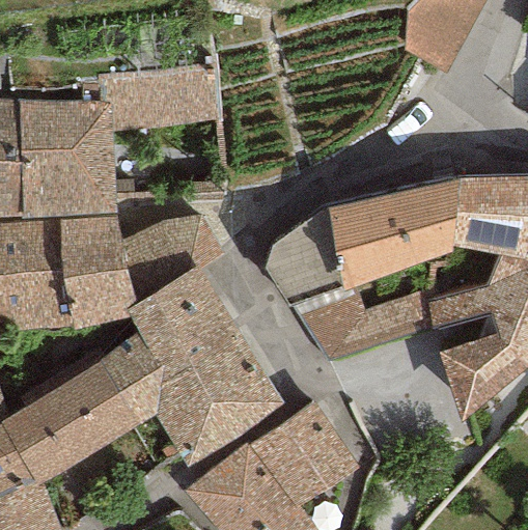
[(413,0),(407,6),(409,39),(424,48),(449,61),(480,0),(413,0)]
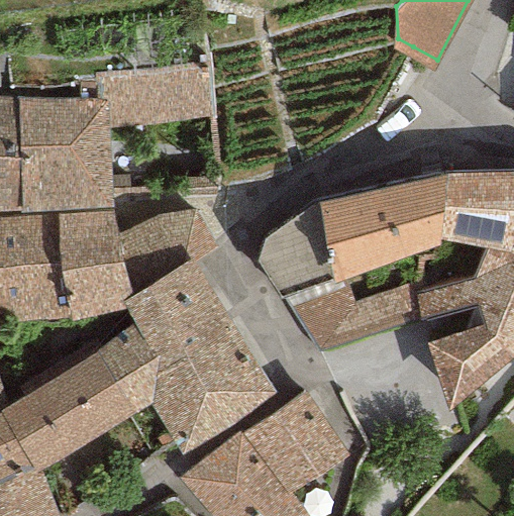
[(208,60),(93,71),(97,100),(17,97),(22,212),(113,204),(109,128),(212,117),(208,60)]
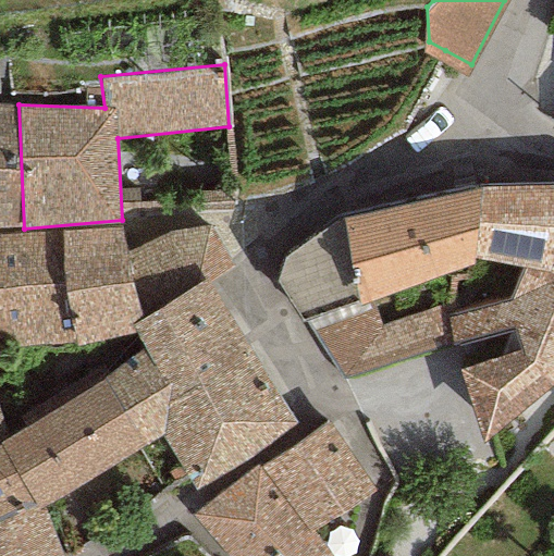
[(19,104),(0,102),(0,229),(24,229),(19,104)]
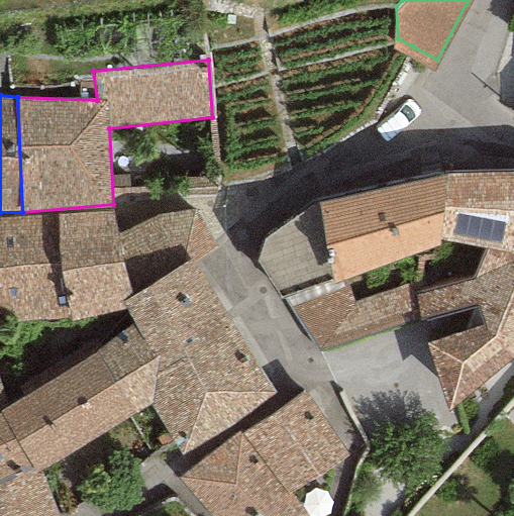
[(513,171),(445,172),(442,237),(489,244),(474,278),(418,292),(422,321),(480,306),(486,322),(427,342),(449,411),(513,358),(513,171)]
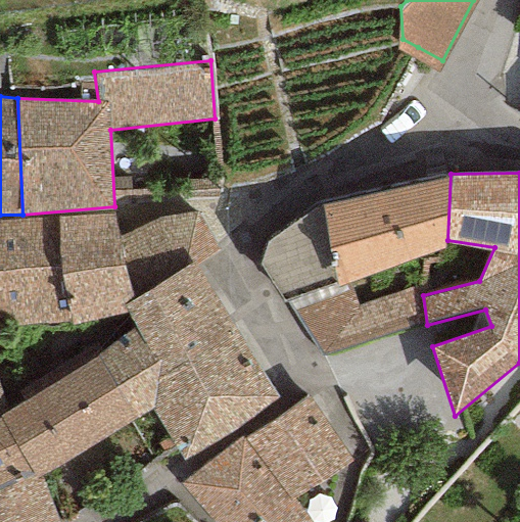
[(446,248),(447,240),(451,174),(325,202),(339,285),(352,280),(446,248)]
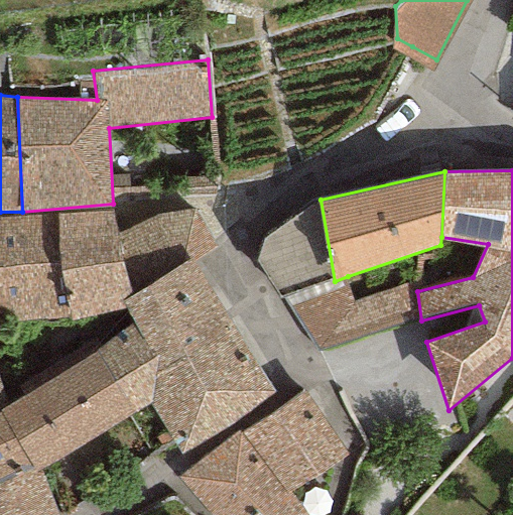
[(280,297),(284,294),(335,281),(321,200),(265,240),(257,261),(280,297)]
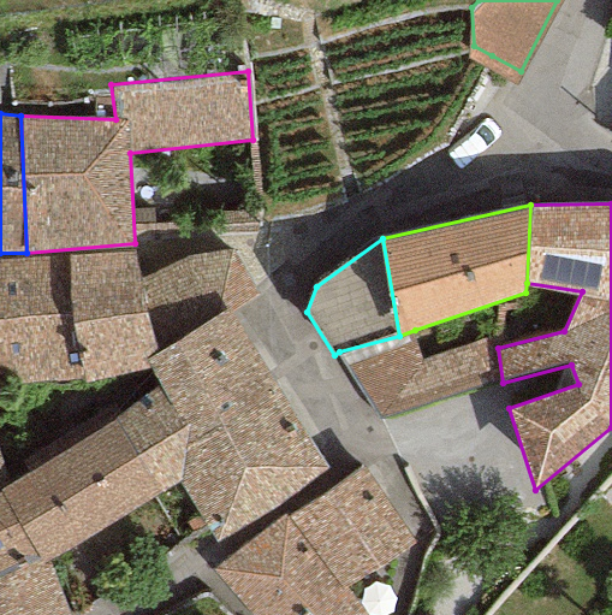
[(188,254),(142,278),(158,352),(231,307),(235,314),(260,295),(233,247),(188,254)]
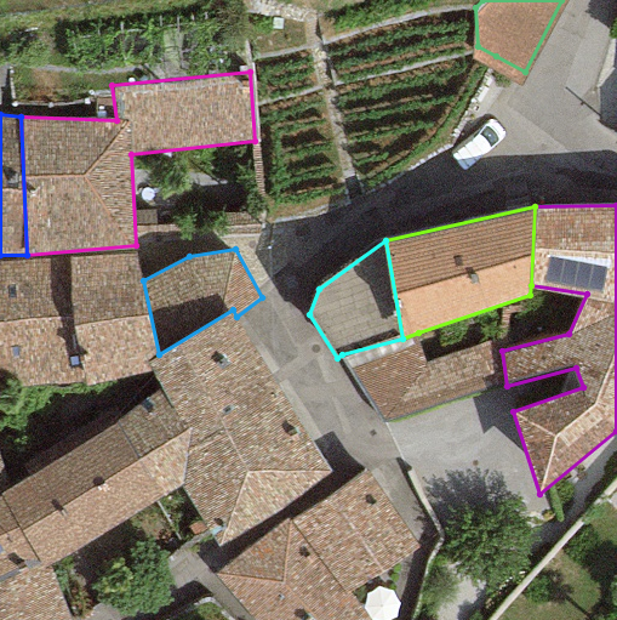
[(0,260),(0,387),(89,385),(153,370),(148,363),(159,354),(143,280),(137,254),(70,259),(0,260)]
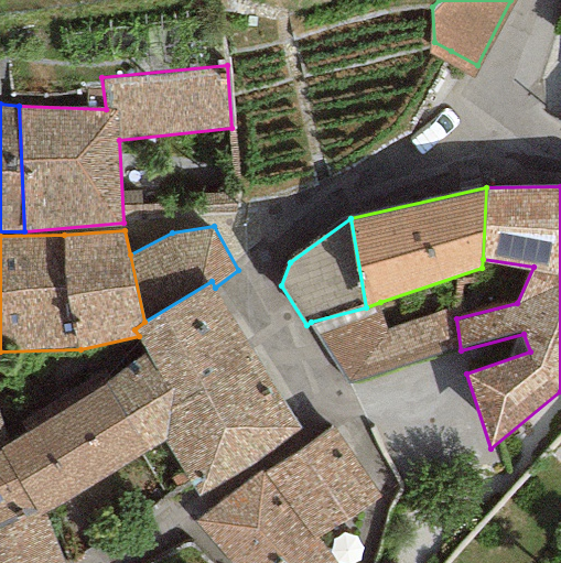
[(198,497),(303,429),(215,288),(212,281),(144,322),(135,329),(139,336),(148,356),(108,386),(151,453),(165,441),(198,497)]
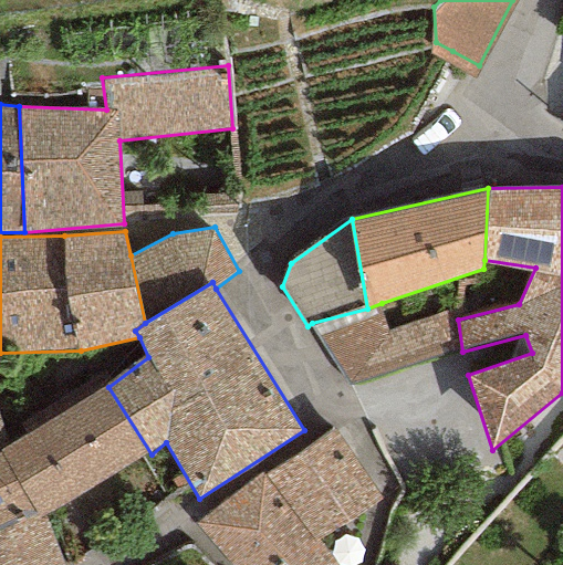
[(458,320),(454,310),(391,328),(382,303),(367,309),(312,323),(351,382),(462,352),(458,320)]
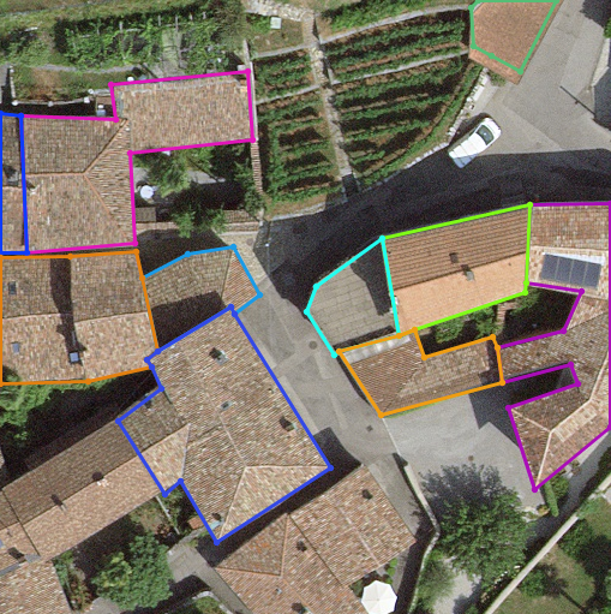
[(48,560),(165,494),(118,421),(12,486),(3,493),(0,493),(0,572),(39,552),(48,560)]
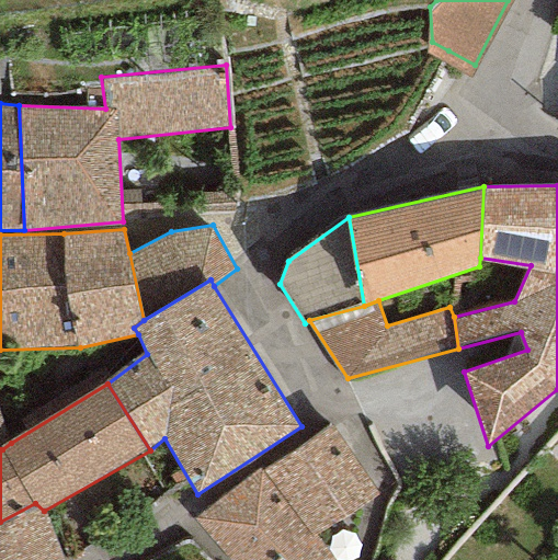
[(0,449),(2,449),(11,443),(0,410),(0,449)]
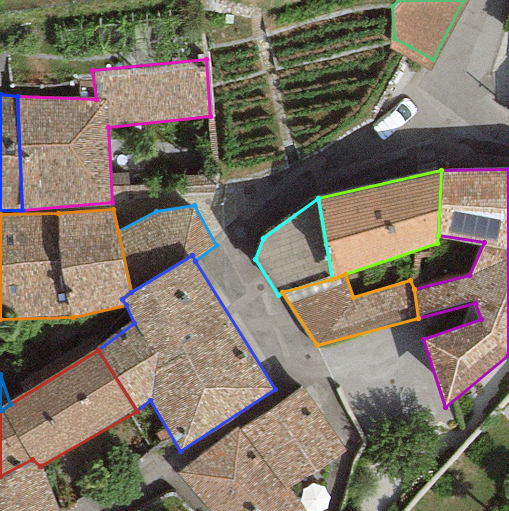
[(288,492),(345,450),(304,386),(241,431),(288,492)]
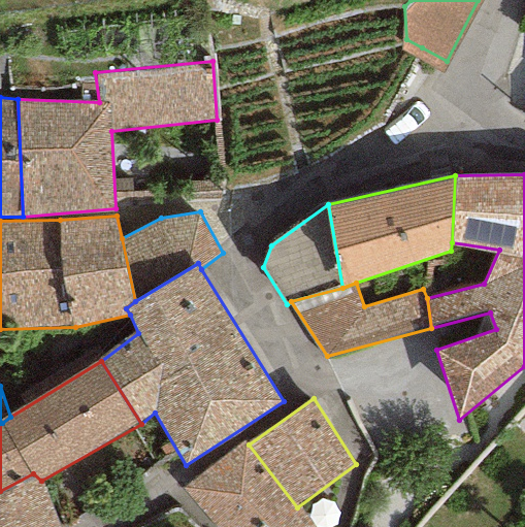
[(313,526),(297,507),(249,445),(244,440),(185,488),(221,526),(313,526)]
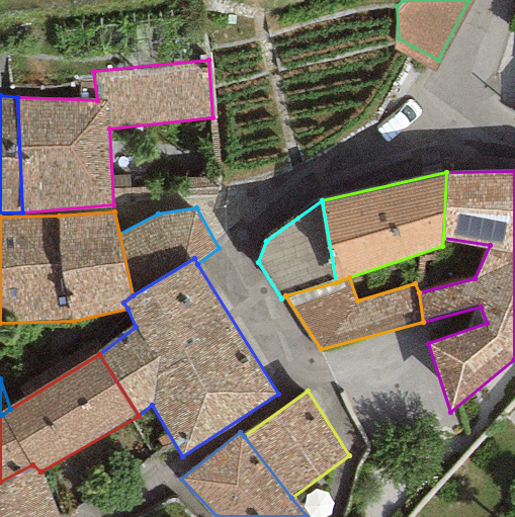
[(58,516),(40,471),(32,464),(0,482),(0,516),(58,516)]
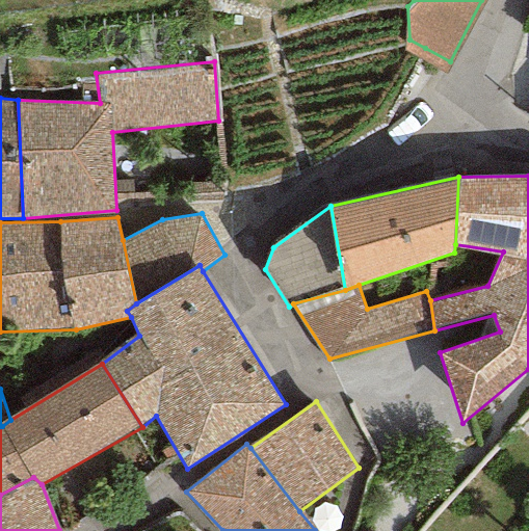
All buildings are outlined.
